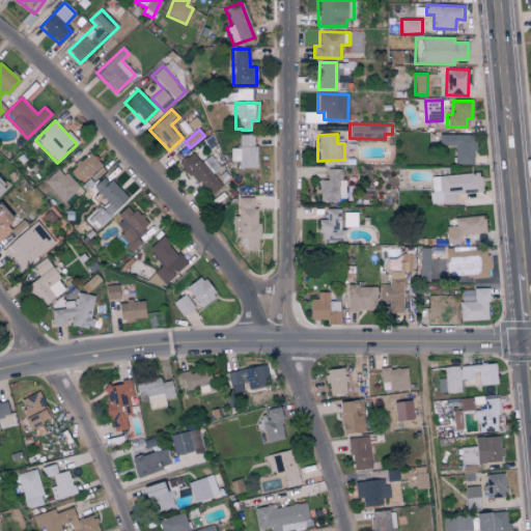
[(230,161),(239,162),(239,168),(255,168),(255,135),(239,135),(239,148),(230,148),(230,161)]
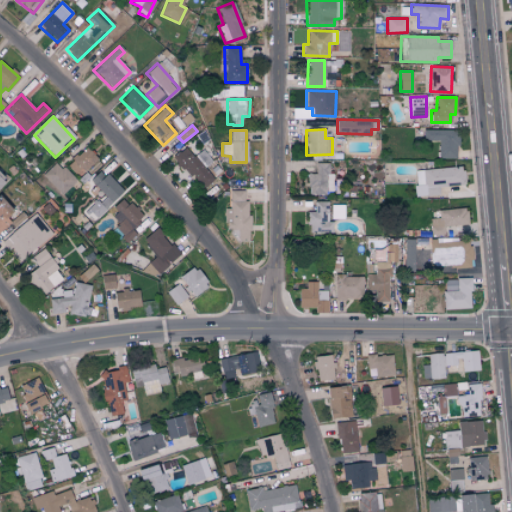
[(438,141),(438,158),(457,158),(457,131),(423,130),(423,140),(438,141)]
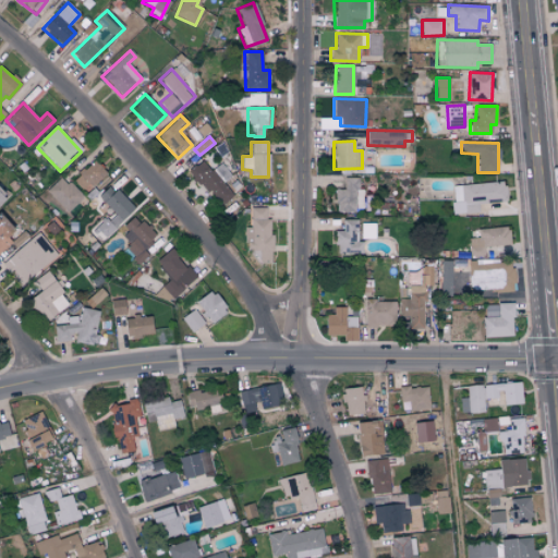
[(105,172),(93,160),(73,181),(85,193),(105,172)]
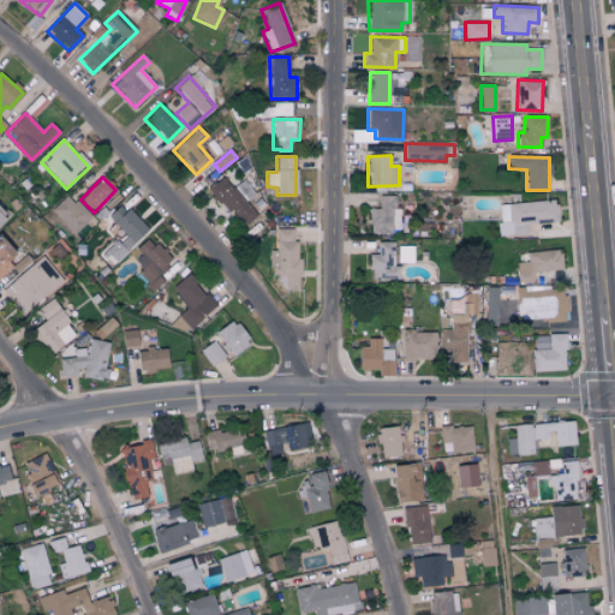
[(244,179),(232,189),(222,177),(207,189),(227,214),(232,210),(244,226),(257,216),(245,201),(255,193),(244,179)]
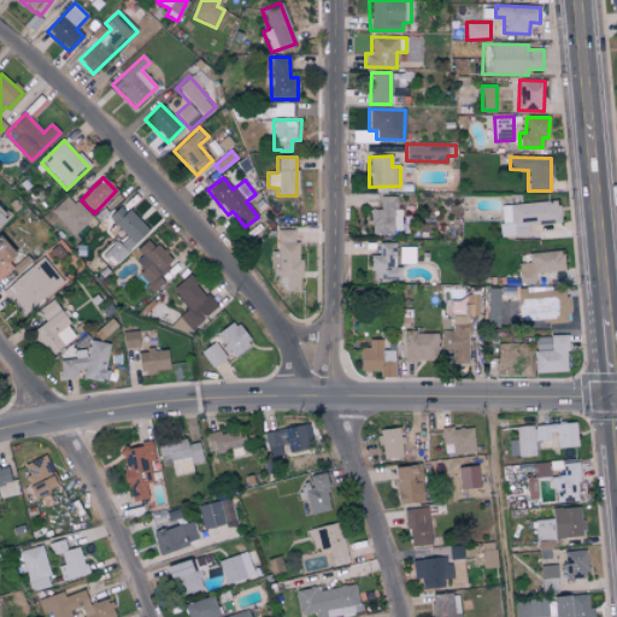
[(72,235),(90,219),(68,194),(50,211),(72,235)]
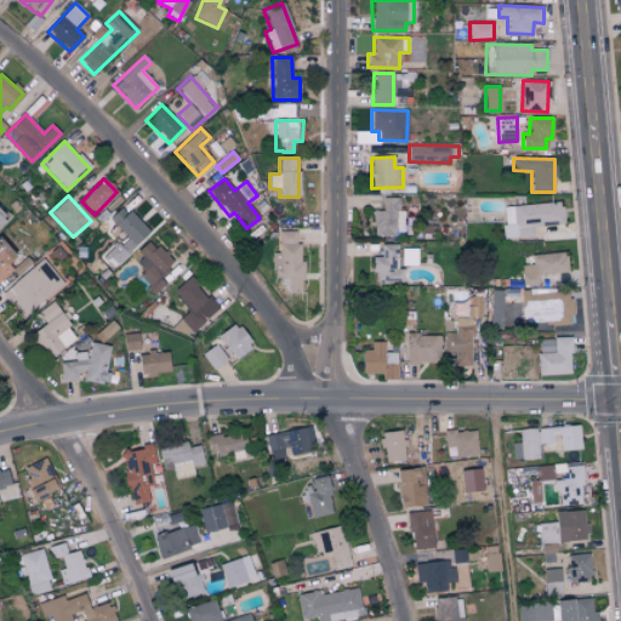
[(374,211),(374,235),(405,235),(404,210),(399,210),(399,198),(382,198),(383,210),(374,211)]
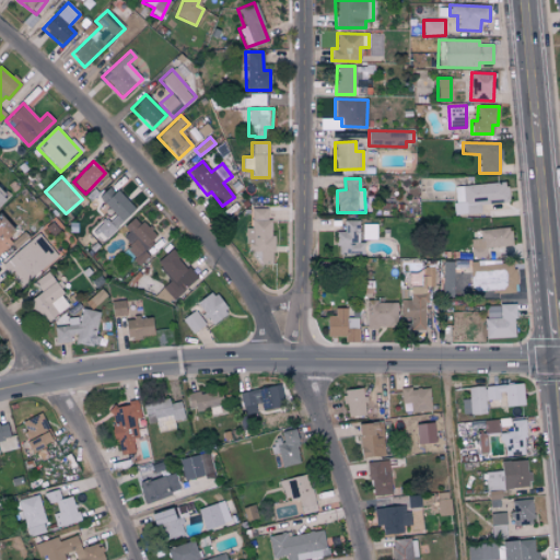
[(453,186),(454,216),(480,213),(480,205),(508,202),(506,183),(453,186)]
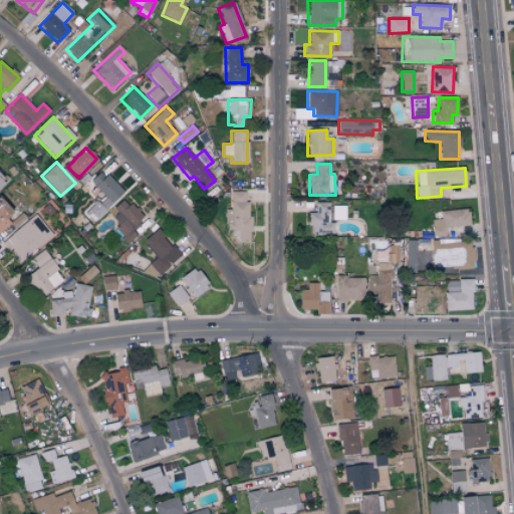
[(123,193),(101,170),(89,181),(102,195),(82,212),(92,223),(123,193)]
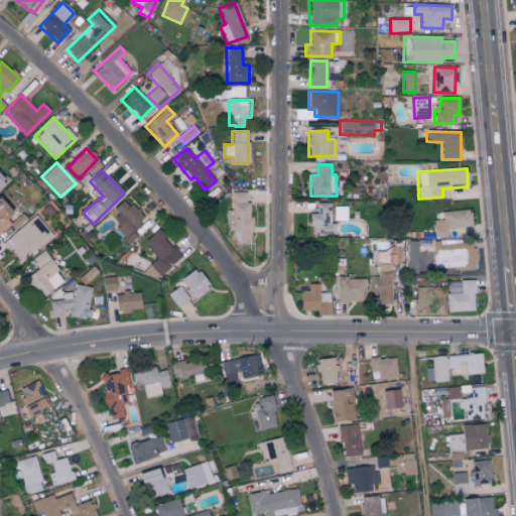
[(249,192),(231,192),(231,211),(227,211),(227,232),(239,232),(239,243),(249,243),(249,192)]
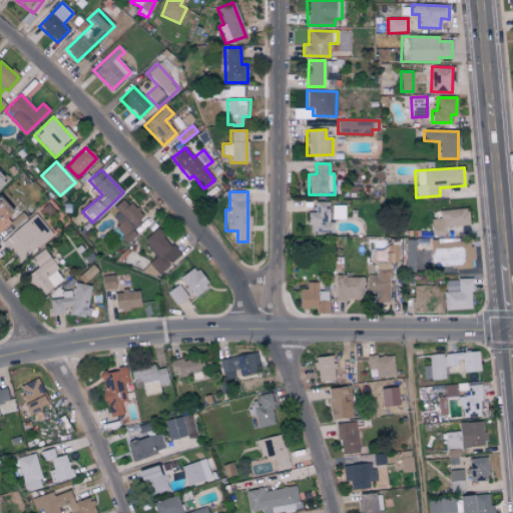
[(26,217),(19,210),(14,214),(0,198),(0,232),(10,223),(14,228),(26,217)]
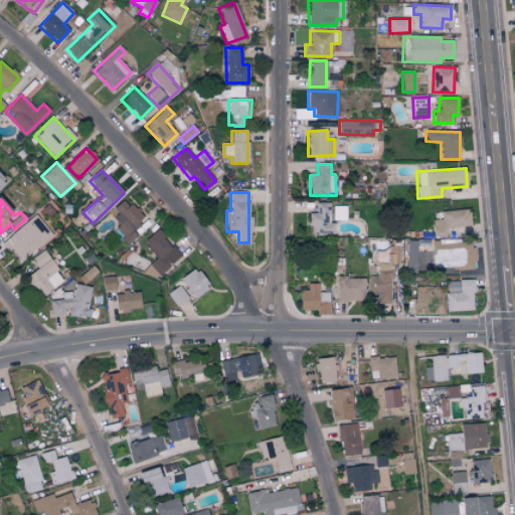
[(110,215),(120,225),(116,228),(123,237),(144,218),(127,200),(110,215)]
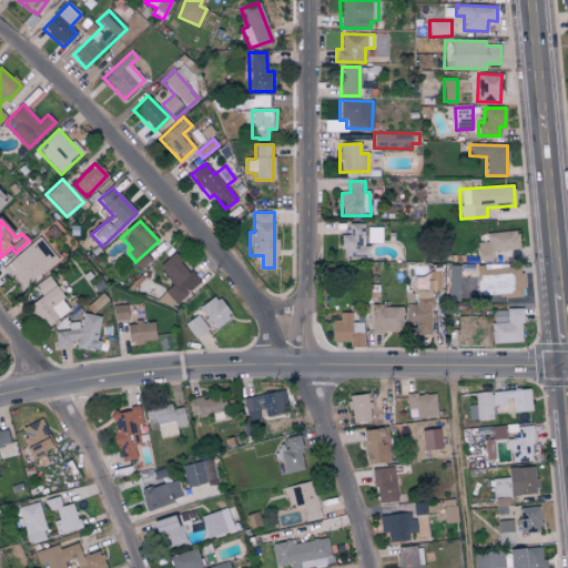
[(364,223),(348,223),(348,235),(342,235),(342,257),(368,257),(369,246),(363,246),(364,223)]
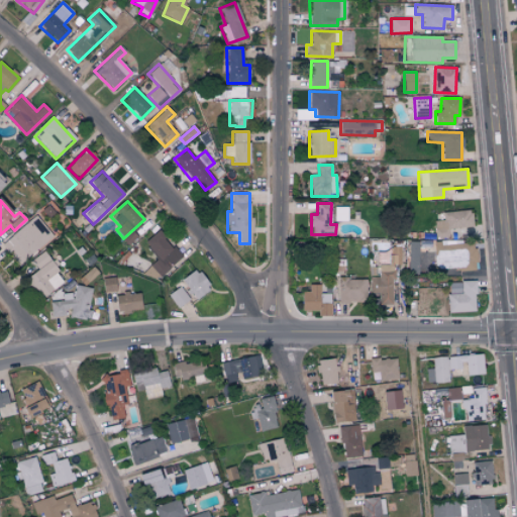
[(334,221),(347,221),(347,207),(334,207),(334,221)]
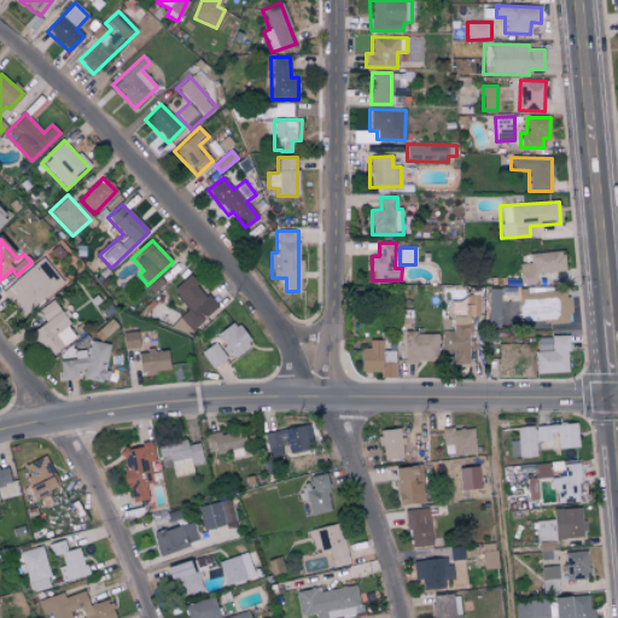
[(520,284),(536,283),(535,274),(564,272),(561,250),(528,254),(529,263),(518,264),(520,284)]
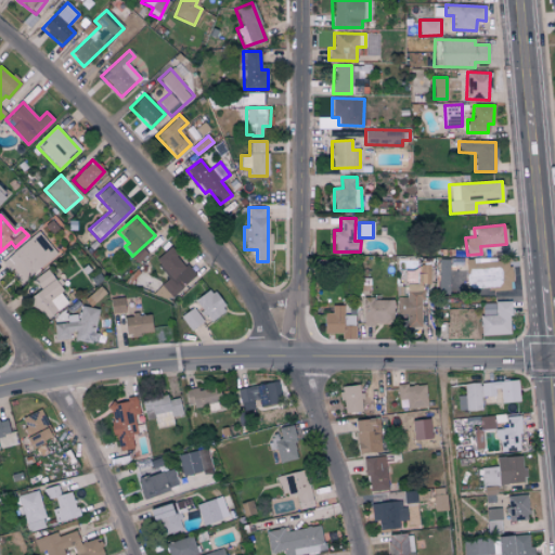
[(56,254),(38,231),(1,262),(20,285),(56,254)]
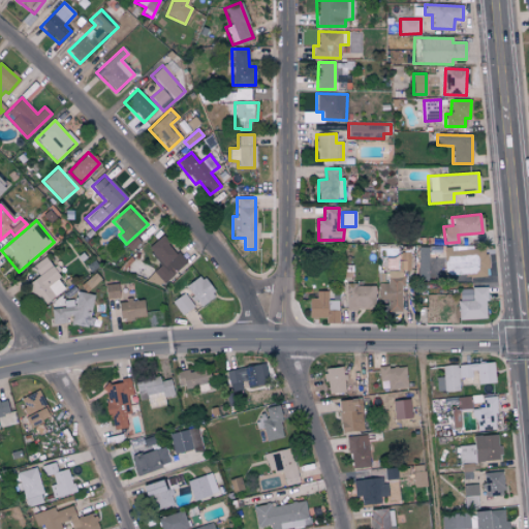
[(147,249),(161,265),(153,272),(163,283),(186,262),(161,236),(147,249)]
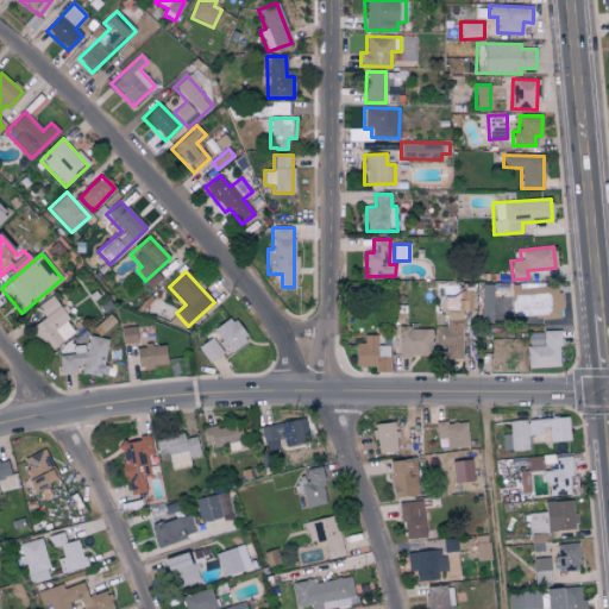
[(481,321),(491,321),(493,286),(481,286),(481,321)]
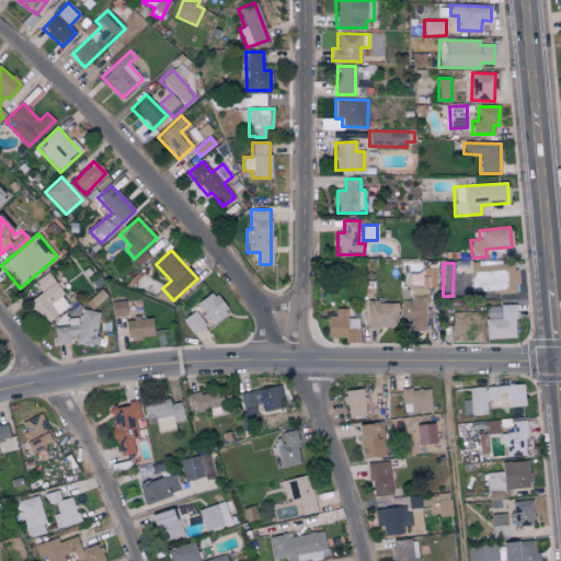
[(470,265),(471,293),(516,290),(515,263),(470,265)]
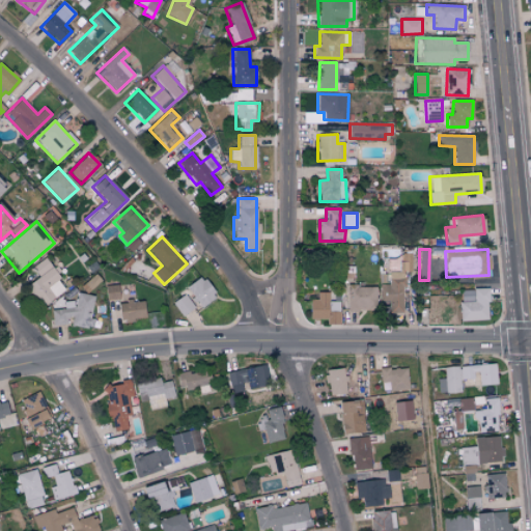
[(412,256),(387,256),(387,272),(412,272),(412,256)]
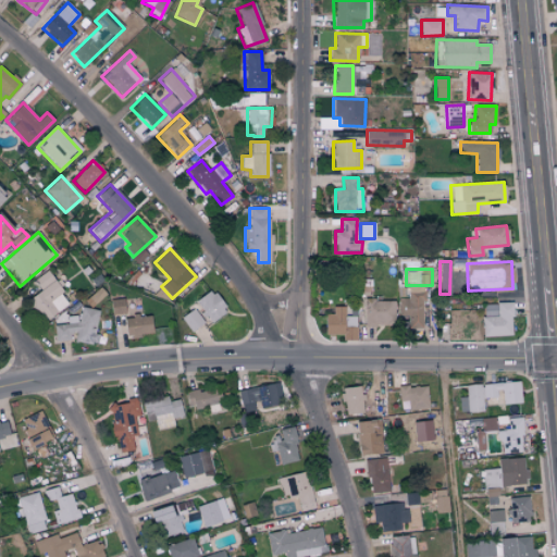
[(40,291),(27,299),(42,322),(67,306),(60,294),(63,292),(49,270),(34,280),(40,291)]
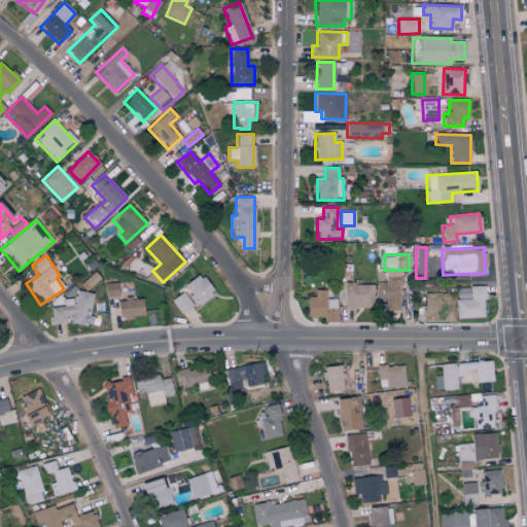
[(377,300),(386,299),(386,310),(401,310),(400,271),(385,271),(385,282),(377,282),(377,300)]
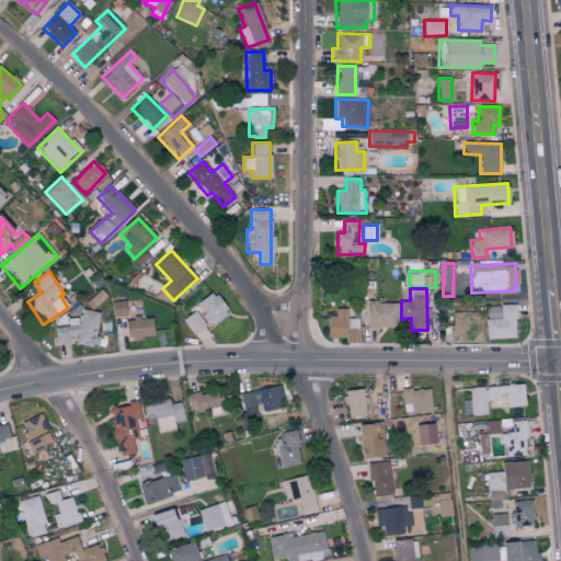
[(212,327),(229,313),(214,292),(195,304),(212,327)]
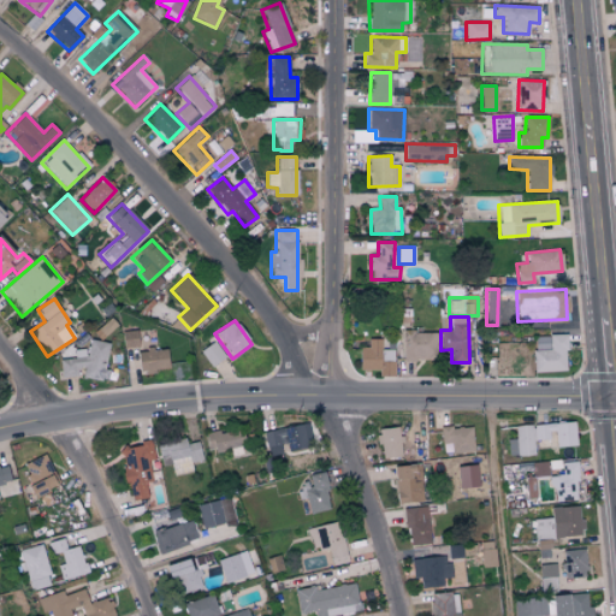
[(123,349),(138,347),(136,331),(122,332),(123,349)]
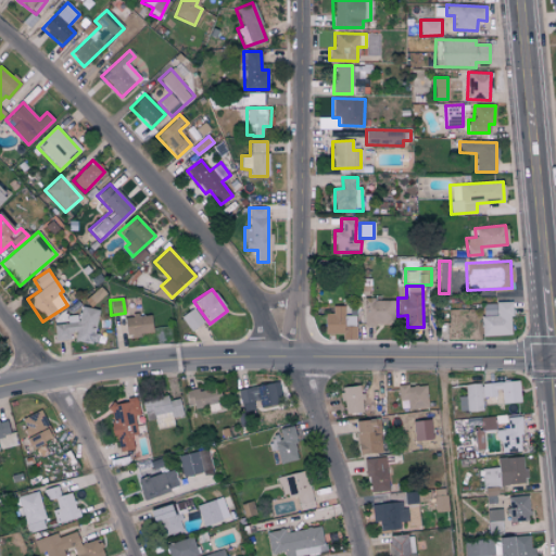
[(363,300),(364,326),(394,325),(394,300),(363,300)]
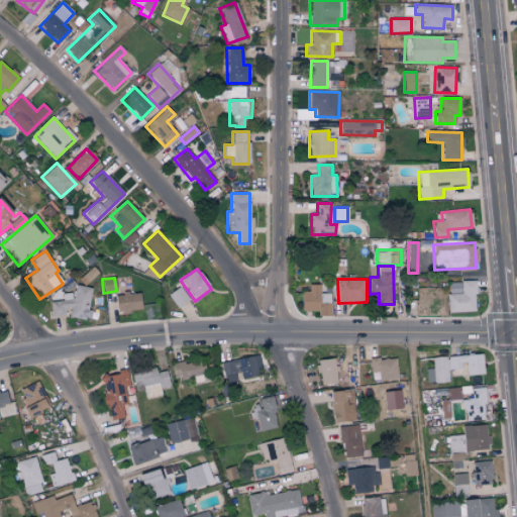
[(447,282),(448,312),(476,312),(475,282),(447,282)]
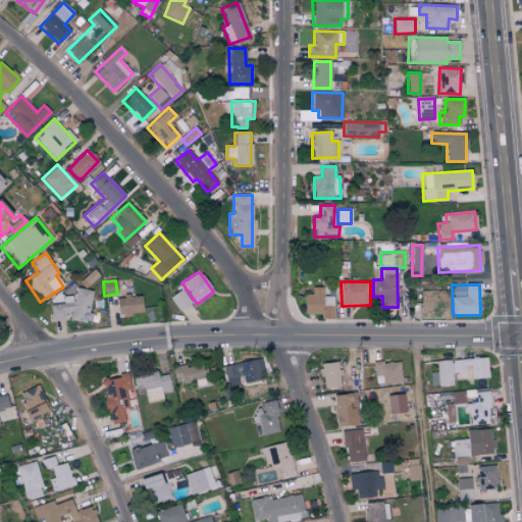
[(305,295),(304,314),(321,315),(321,319),(333,319),(334,297),(322,297),(323,288),(312,286),(311,295),(305,295)]
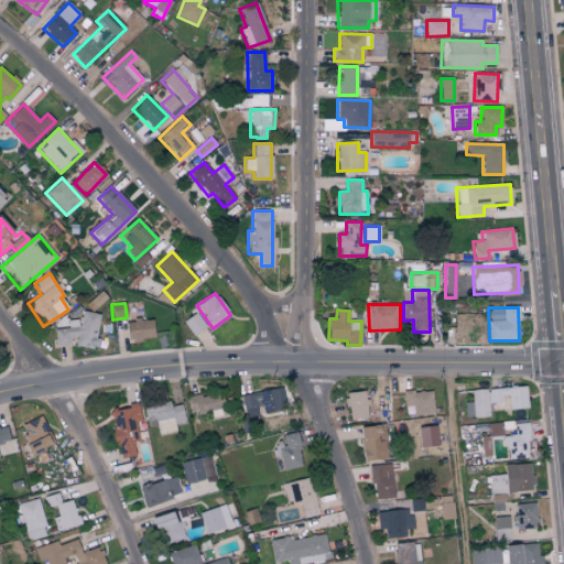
[(55,345),(74,344),(74,348),(98,347),(96,312),(79,313),(80,320),(67,321),(68,328),(54,329),(55,345)]
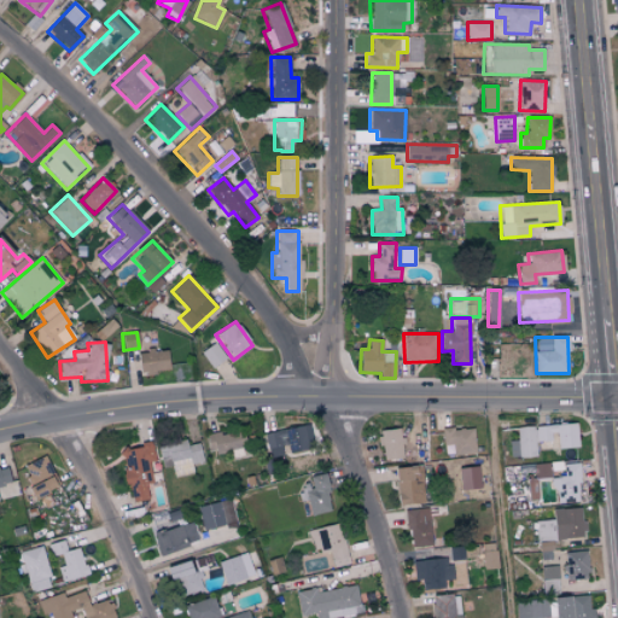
[(200,353),(211,368),(225,357),(214,343),(200,353)]
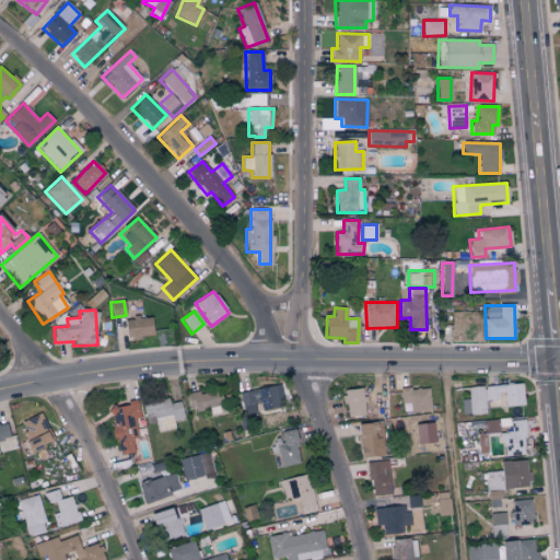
[(124,319),(126,339),(153,336),(151,317),(124,319)]
